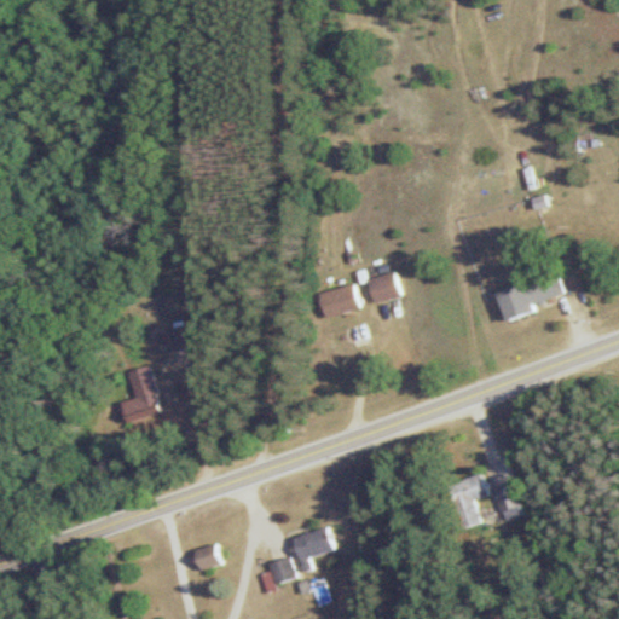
[(403,298),(395,275),(369,283),(376,306),(403,298)]
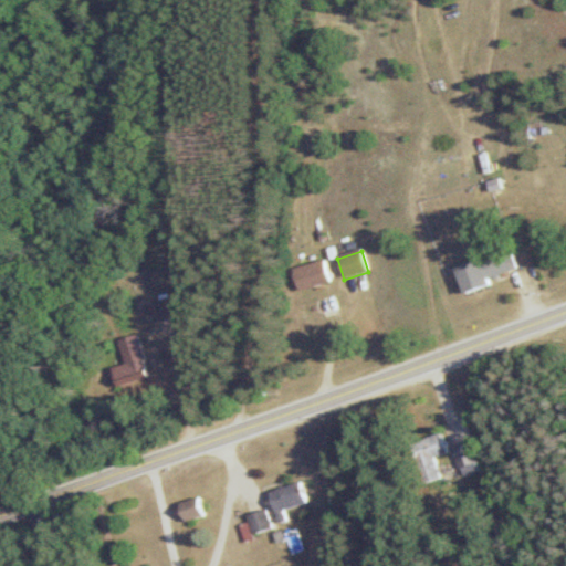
[(453,270),(461,293),(517,274),(509,251),(453,270)]
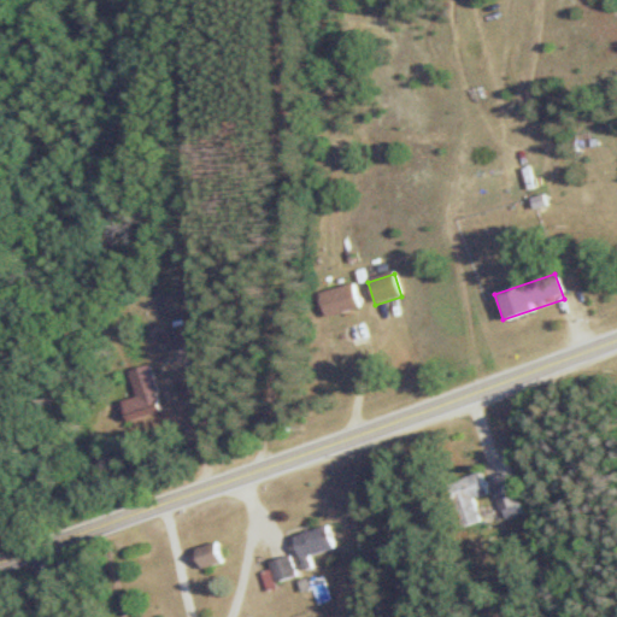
[(359,310),(352,286),(318,294),(324,319),(359,310)]
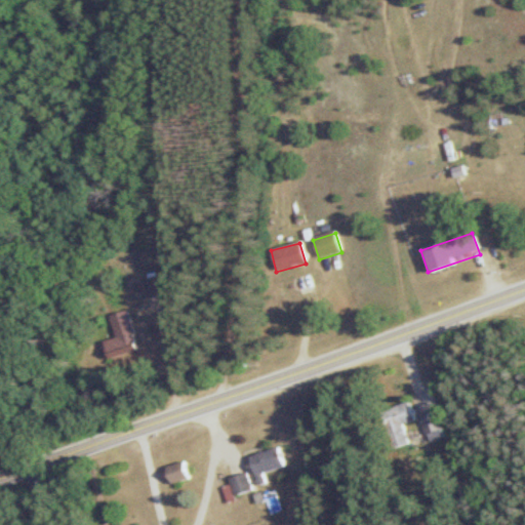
[(313,289),(310,277),(295,280),(298,292),(313,289)]
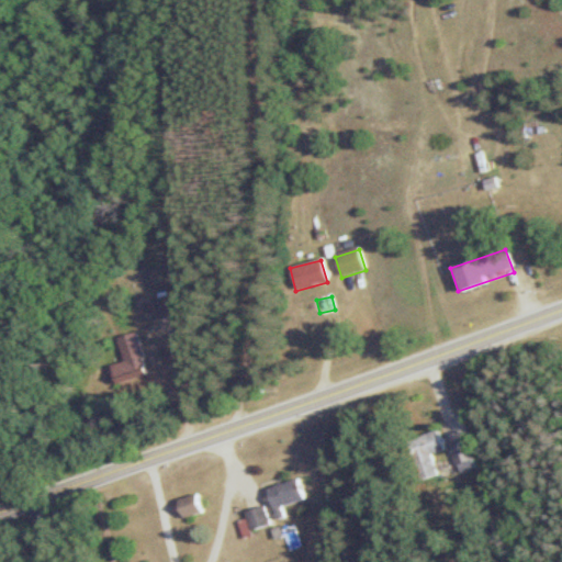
[(117,340),(124,364),(111,368),(116,388),(148,379),(136,335),(117,340)]
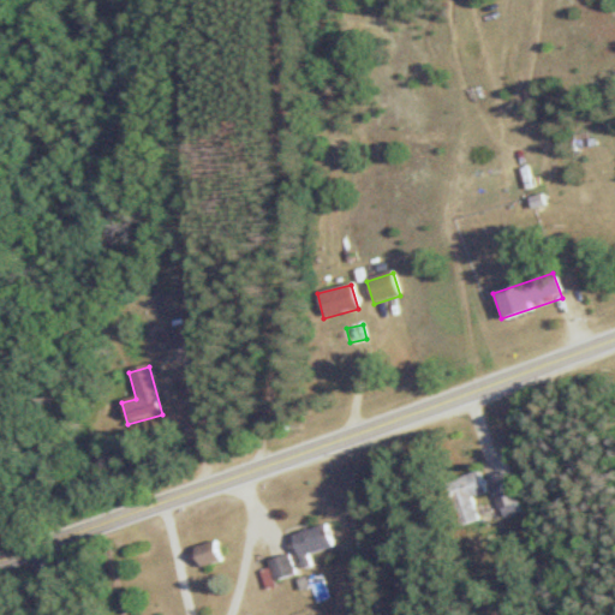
[(472,499),(488,494),(481,472),(445,483),(458,527),(479,521),(472,499)]
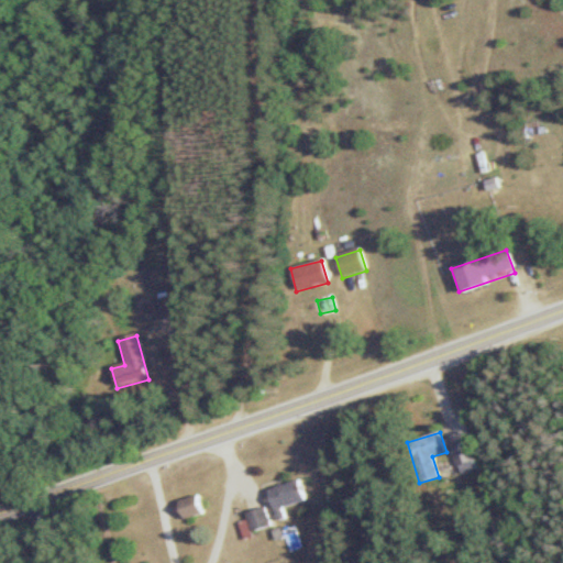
[(457,474),(476,470),(470,442),(451,445),(457,474)]
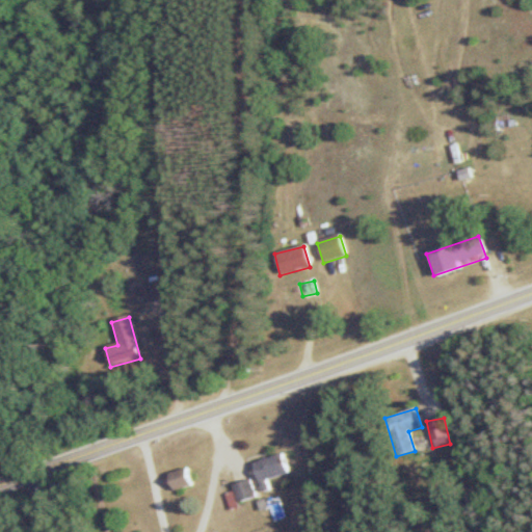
[(251,470),(263,486),(290,470),(278,452),(251,470)]
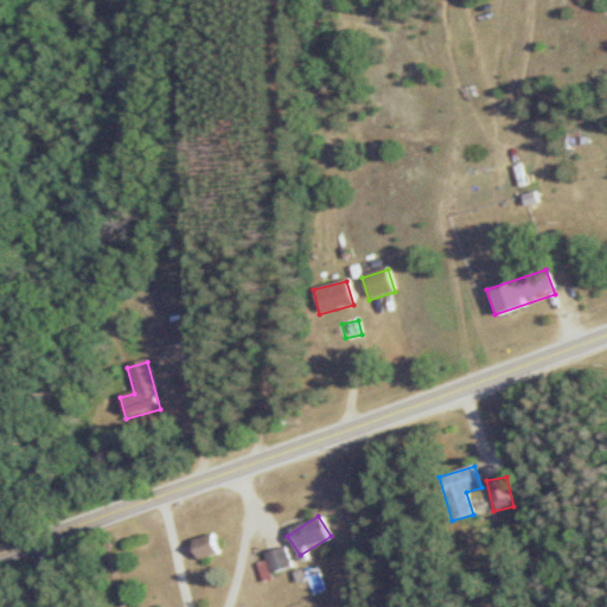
[(218,554),(212,535),(190,542),(196,561),(218,554)]
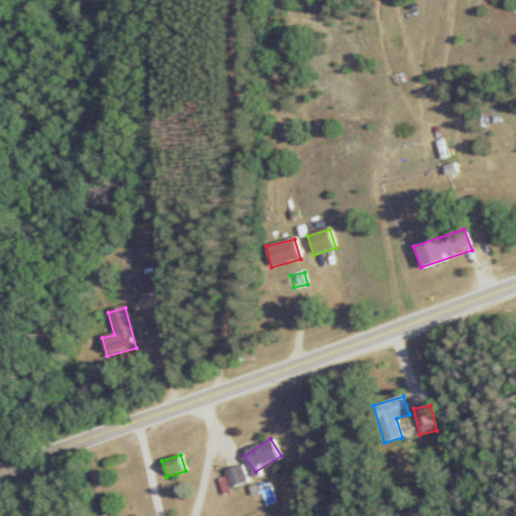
[(230,489),(246,483),(240,466),(224,472),(230,489)]
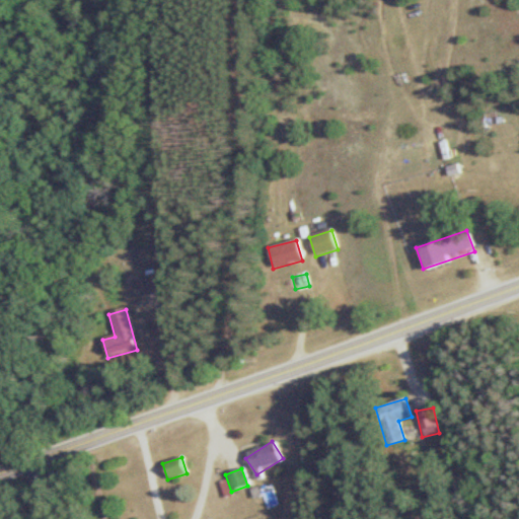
All buildings are outlined.
